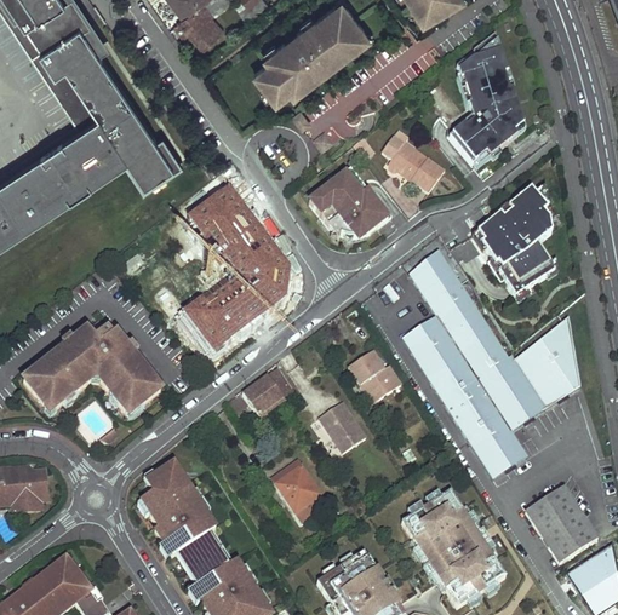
[(0,0),(0,10),(73,118),(93,104),(98,111),(127,155),(144,180),(173,161),(66,0),(0,0)]
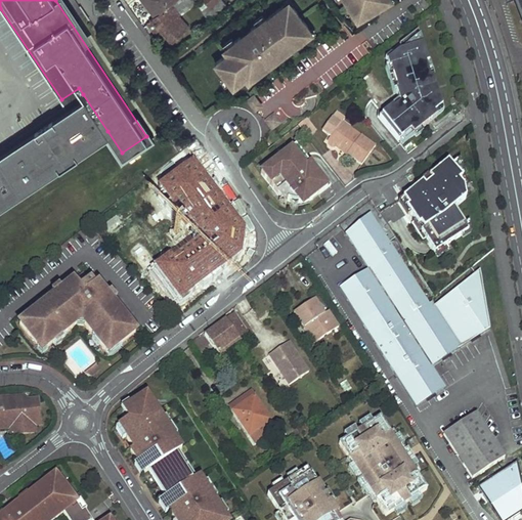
[(144,0),(155,13),(162,7),(170,0),(144,0)]
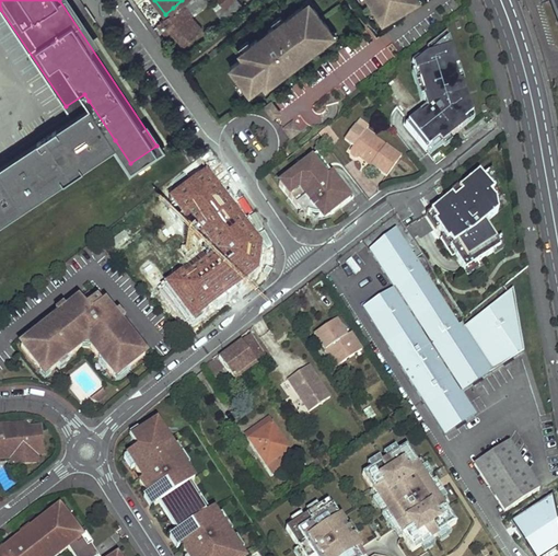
[(165,14),(162,16),(171,26),(189,11),(192,10),(184,1),(185,0),(182,0),(173,8),(165,14)]
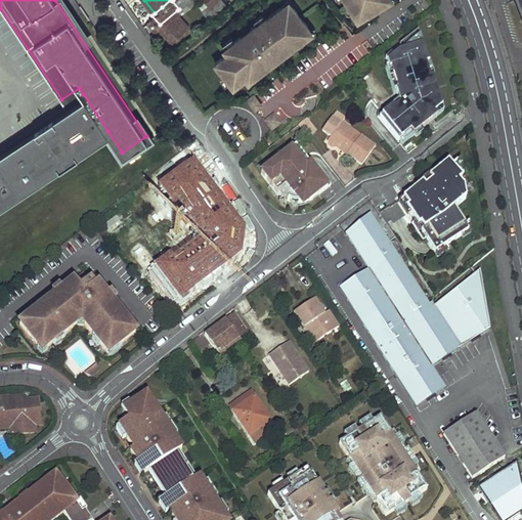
[(311,26),(292,0),(290,0),(287,2),(285,0),(258,19),(257,18),(251,24),(252,25),(242,32),(241,31),(233,36),(234,37),(224,45),(227,49),(215,57),(232,82),(246,73),(246,74),(252,70),(254,72),(286,48),(285,45),(289,42),(291,44),(308,31),(307,29),(311,26)]
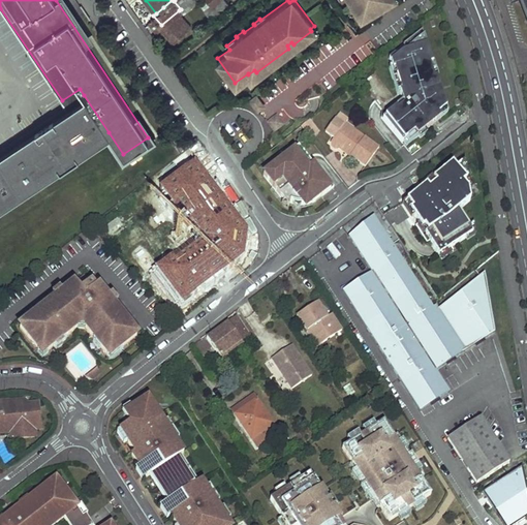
[(352,0),(359,11),(362,9),(364,14),(376,7),(381,4),(389,0),(352,0)]
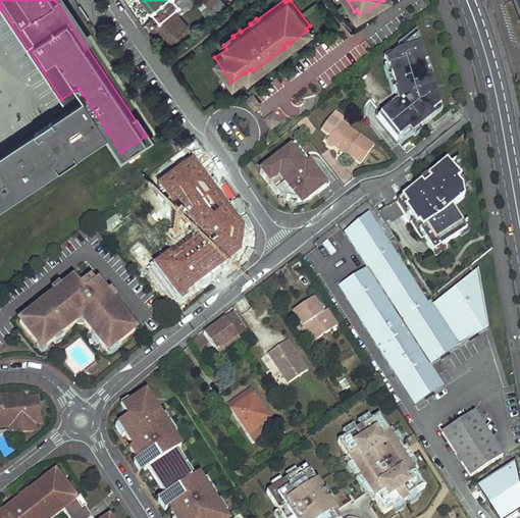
[(176,10),(159,24),(171,39),(188,23),(176,10)]
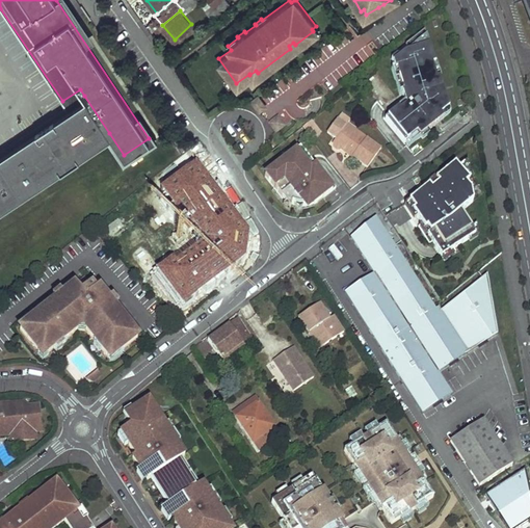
[(406,43),(408,50),(396,54),(392,56),(396,68),(398,67),(406,89),(404,90),(408,102),(402,107),(401,105),(388,115),(406,140),(419,131),(422,134),(438,123),(434,120),(452,106),(442,76),(439,77),(433,63),(436,62),(425,29),(406,43)]
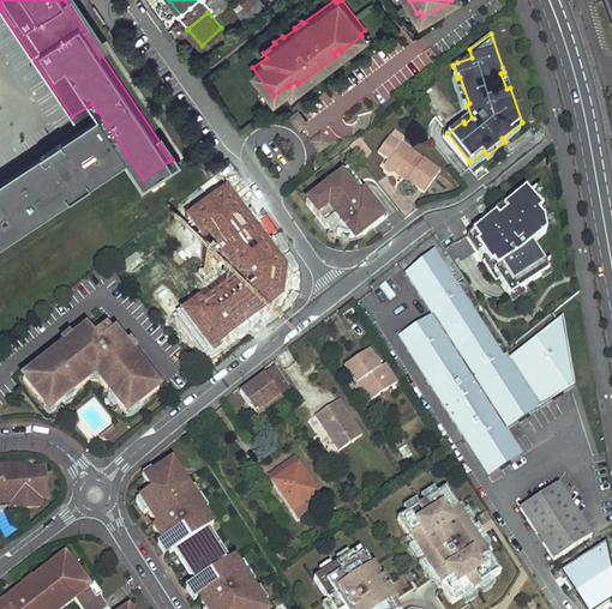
[(298,106),(291,110),(299,122),(306,116),(298,106)]
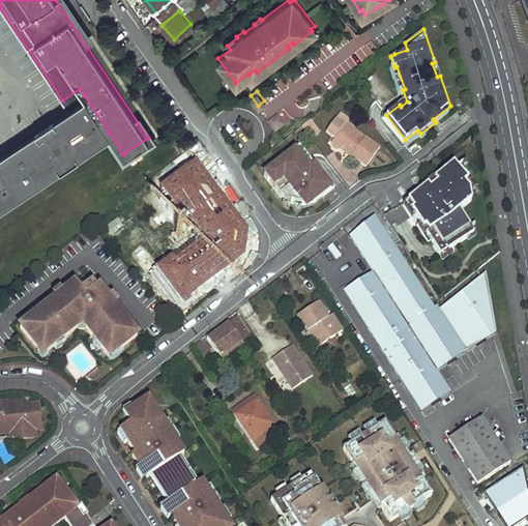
[(84,95),(0,152),(0,205),(109,133),(84,95)]
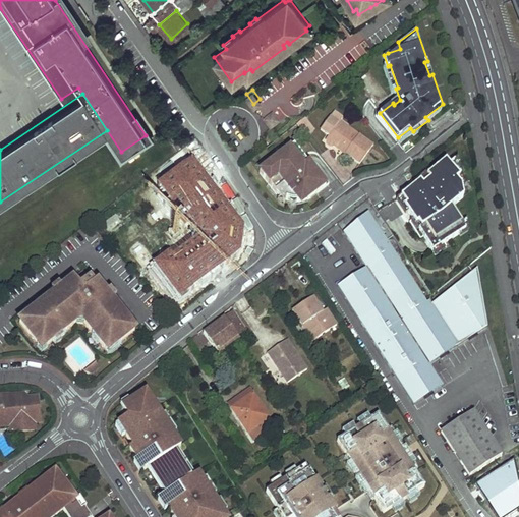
[(456,107),(460,102),(456,98),(452,103),(456,107)]
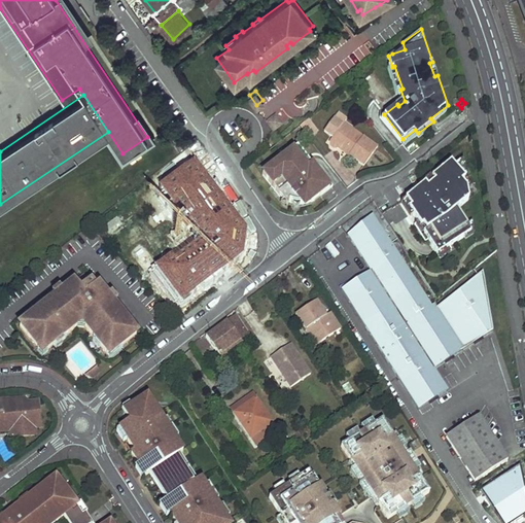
[(334,133),(329,137),(330,138),(330,142),(334,145),(338,143),(345,148),(345,147),(364,161),(377,143),(351,124),(348,128),(341,123),(343,118),(344,118),(351,109),(343,104),(328,121),(330,131),(334,133)]
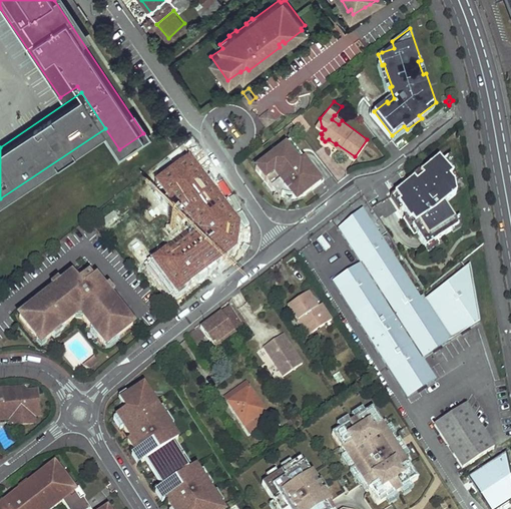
[(268,108),(259,115),(266,123),(275,117),(268,108)]
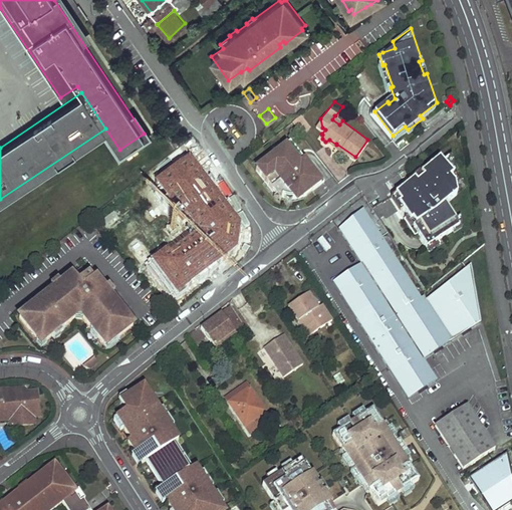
[(296,115),(293,117),(302,130),(310,123),(300,111),(296,115)]
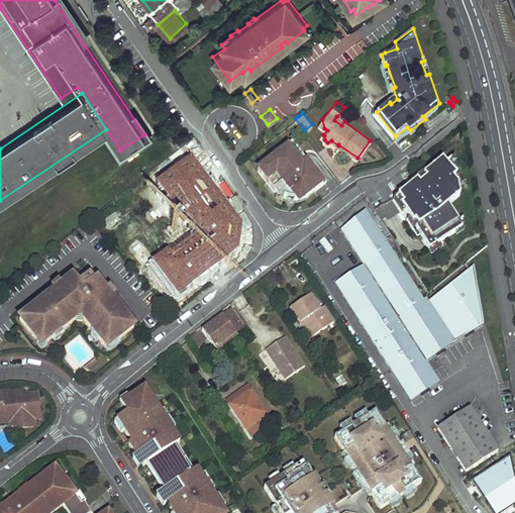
[(336,116),(334,120),(341,125),(344,121),(337,116),(336,116)]
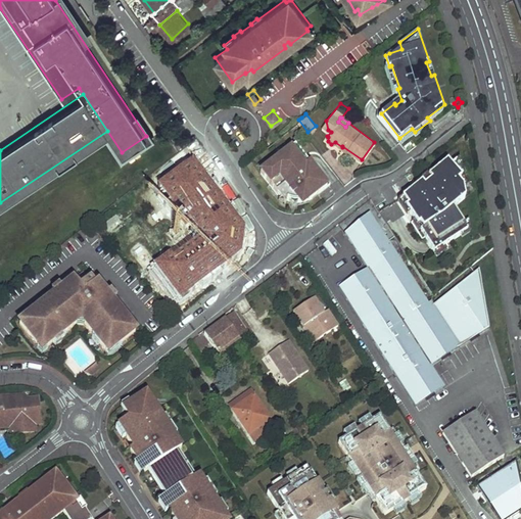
[(297,153),(291,145),(262,169),(279,190),(281,192),(283,194),(285,195),(288,197),(291,198),(295,199),(298,199),(301,199),(304,198),(308,197),(311,196),(314,194),(332,180),(321,167),(317,169),(310,160),(306,163),(301,157),(298,160),(294,155),(297,153)]
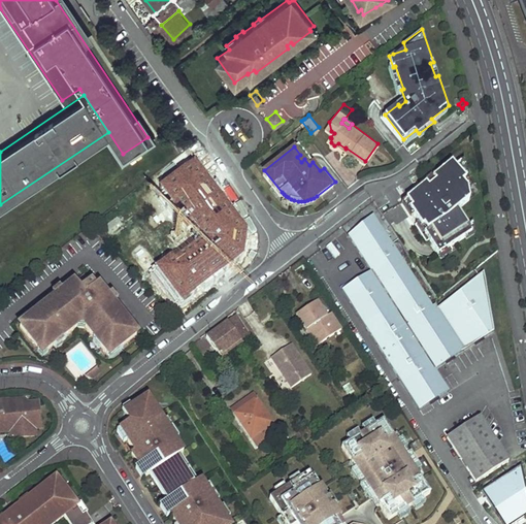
[(462,183),(466,187),(468,186),(462,159),(454,166),(465,179),(462,183)]
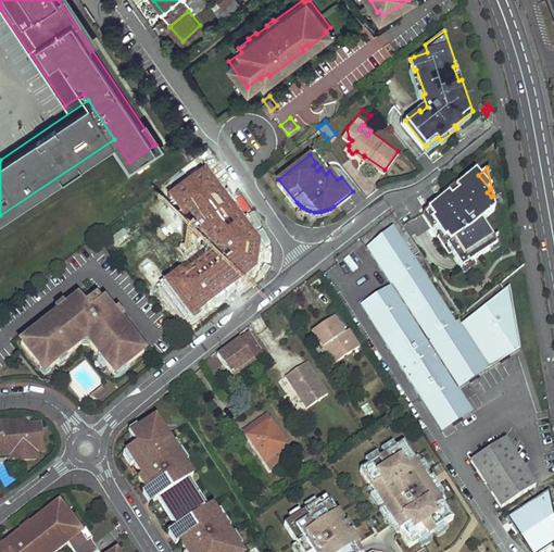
[(435,202),(444,216),(435,222),(433,223),(461,267),(489,248),(496,243),(491,237),(480,220),(493,210),(491,197),(487,192),(490,189),(478,175),(474,170),(435,202)]
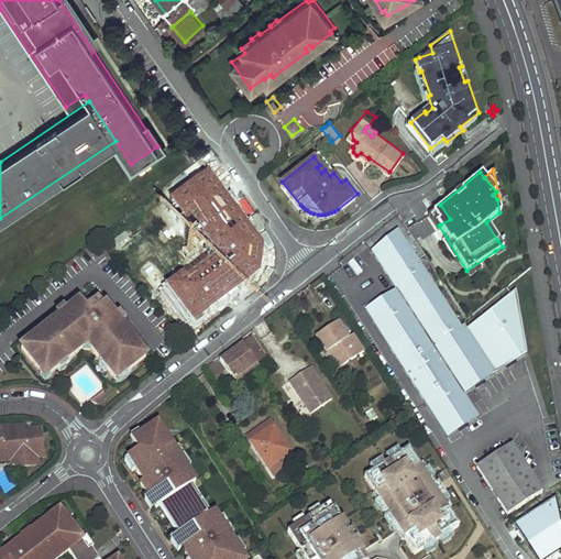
[(219,210),(204,222),(206,226),(188,240),(197,252),(205,262),(215,254),(221,250),(215,242),(233,228),(231,225),(241,218),(229,203),(218,188),(208,196),(219,210)]
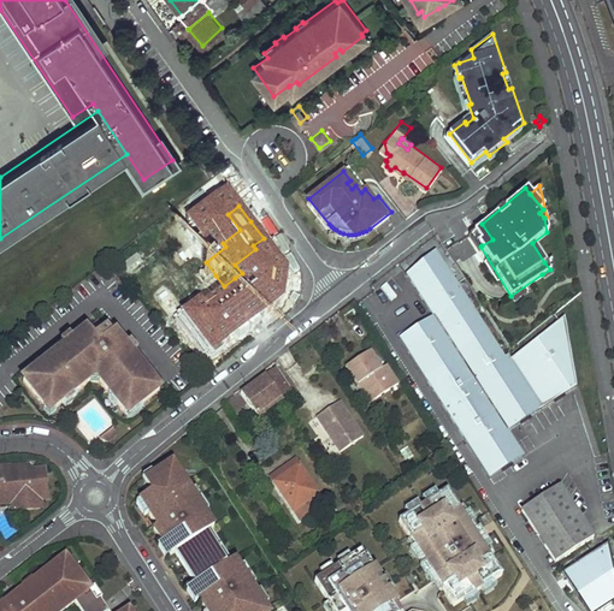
[(178,238),(184,229),(175,221),(169,231),(178,238)]
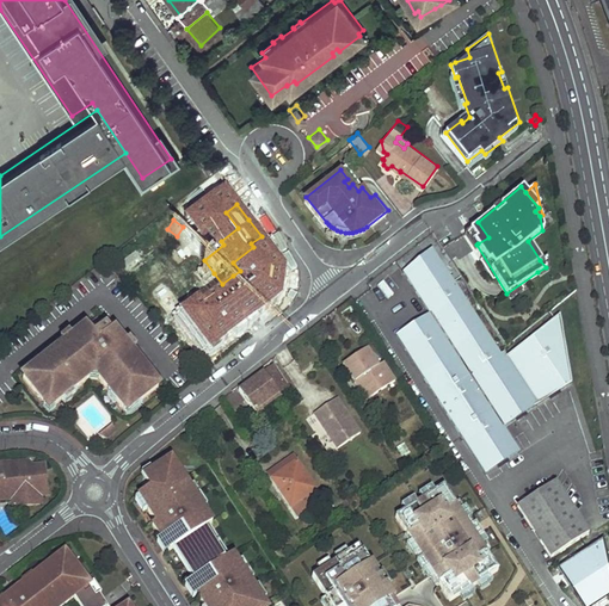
[(488,237),(478,222),(469,229),(478,243),(488,237)]
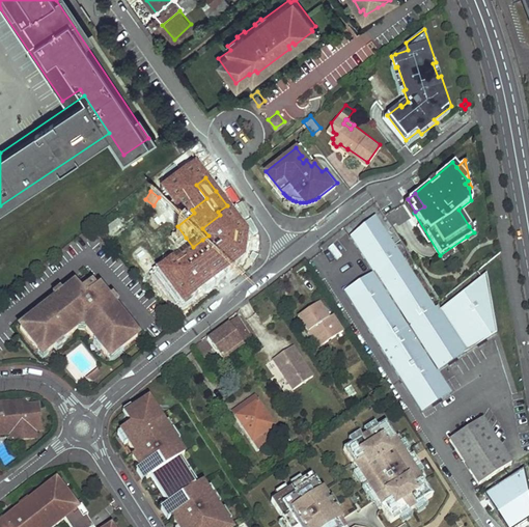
[(229,207),(227,205),(218,212),(220,215),(229,207)]
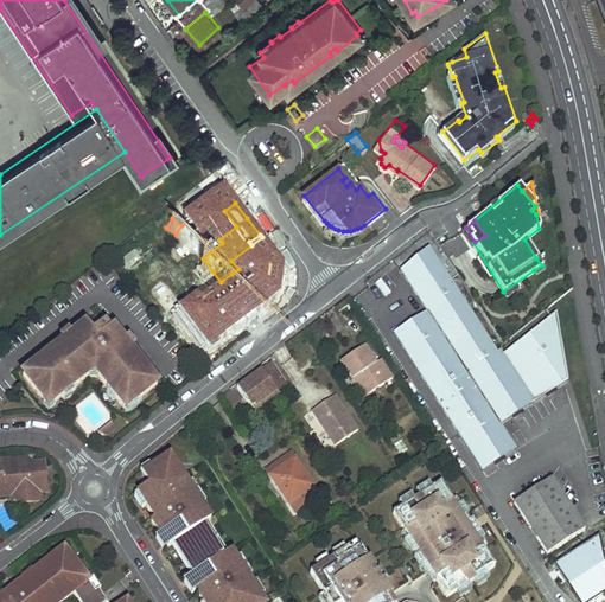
[(567,377),(554,309),(502,352),(501,348),(497,351),(428,244),(399,267),(426,307),(393,328),(481,467),(515,446),(498,421),(567,377)]
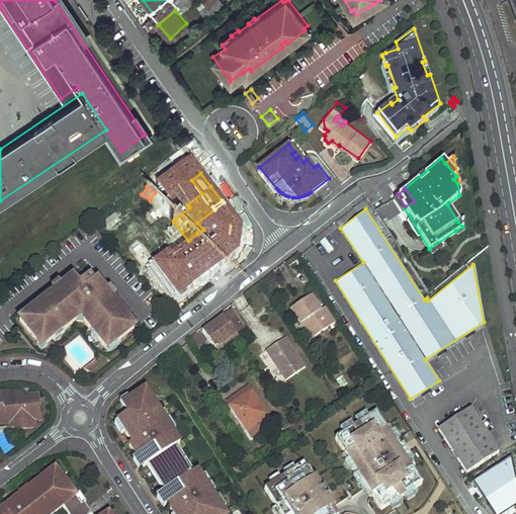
[(463,217),(457,221),(462,227),(455,231),(457,233),(465,228),(463,217)]
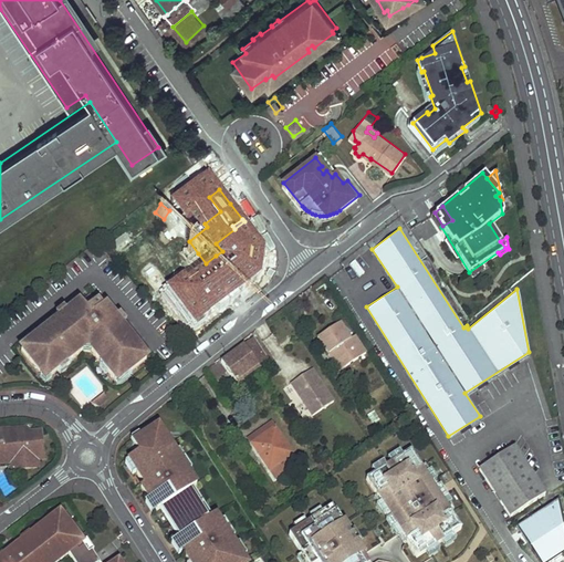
[(206,263),(198,253),(190,259),(201,273),(218,260),(216,256),(206,263)]
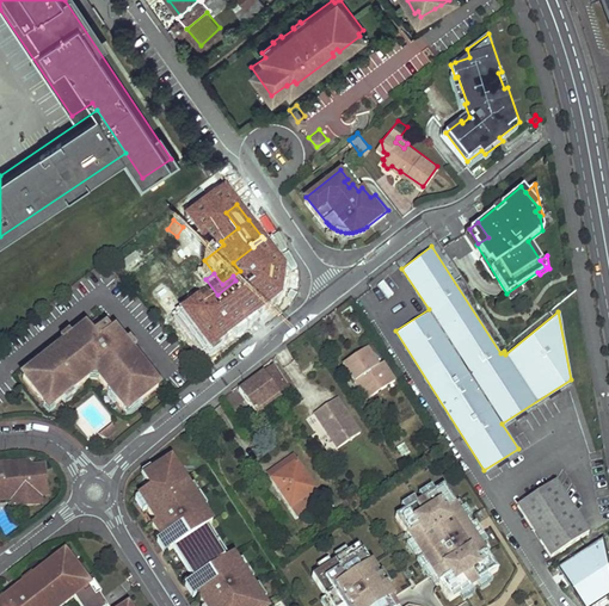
[(374,285),(386,295),(392,289),(379,278),(374,285)]
